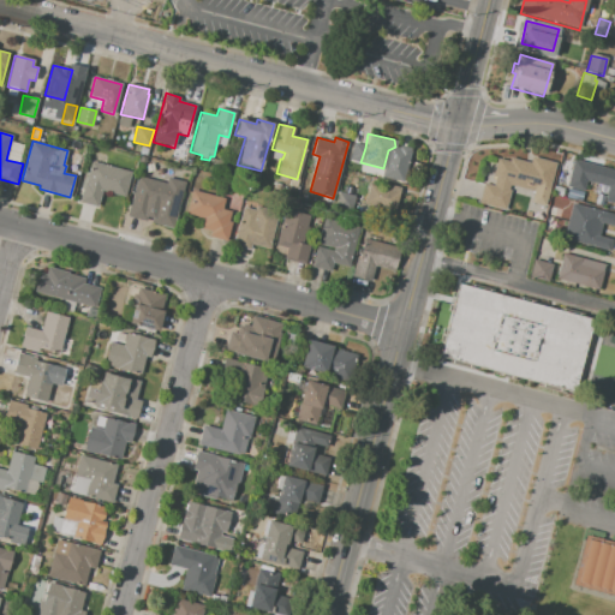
[(352,144),(365,148),(360,162),(348,159),(352,144)]
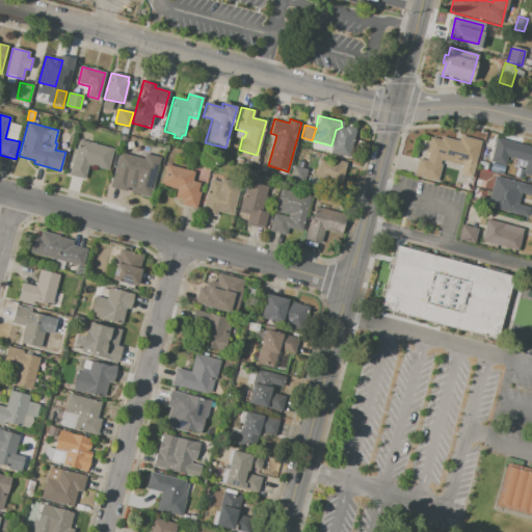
[(357,129),(349,157),(329,151),(331,145),(336,130),(342,127),(345,125),(357,129)]
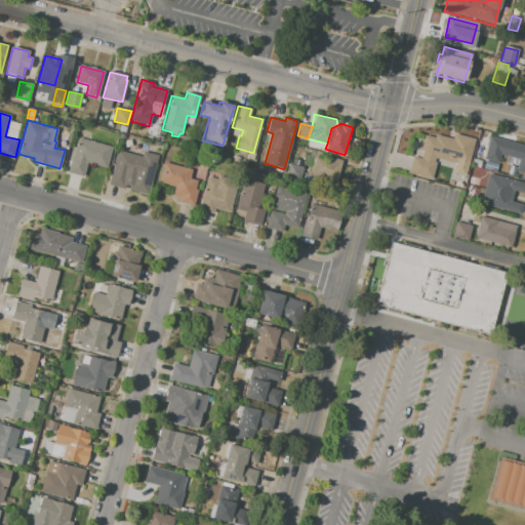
[(408,174),(413,157),(420,159),(427,136),(435,138),(436,134),(452,139),(454,134),(475,139),(468,168),(437,160),(432,180),(408,174)]
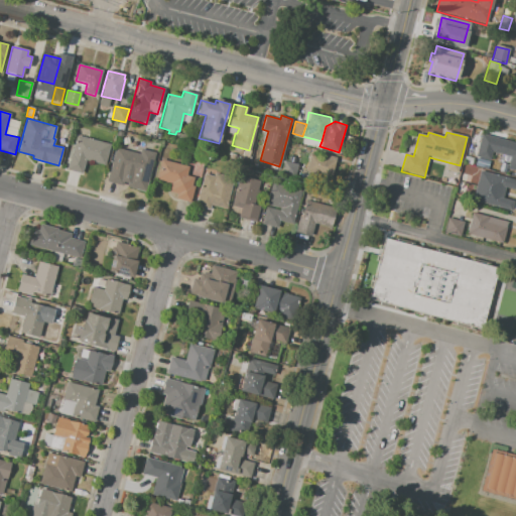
[(76,135),(110,144),(105,164),(86,159),(82,173),(67,169),(71,152),(72,152),(76,135)]
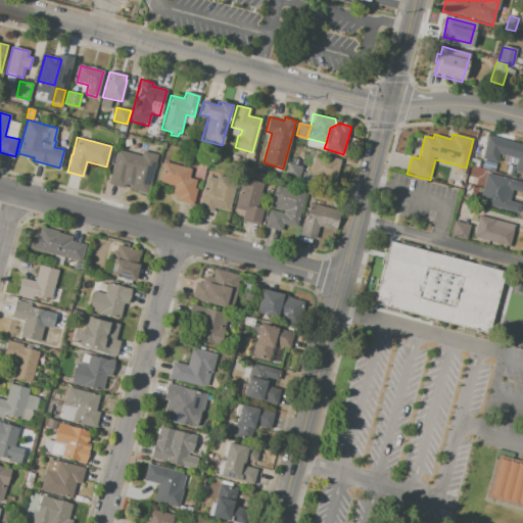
[(508,158),(500,155),(497,163),(482,159),(488,137),(512,144),(508,158)]
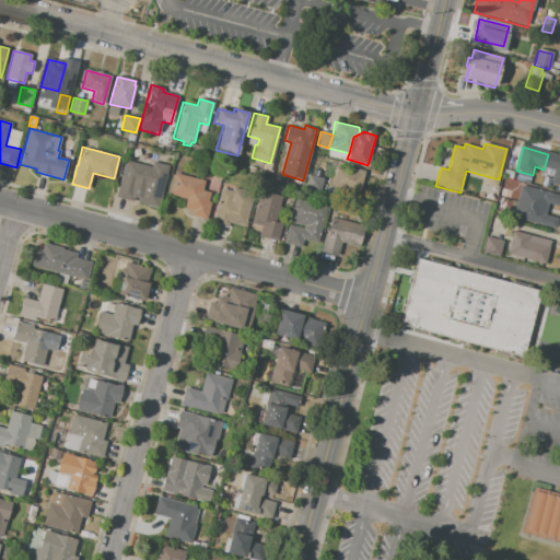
[(548,154),(559,156),(559,182),(552,181),(555,172),(544,170),(548,154)]
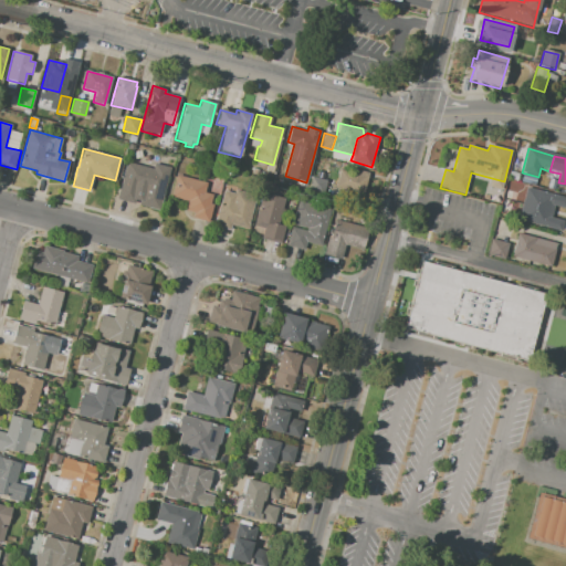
[(127,163),(152,168),(154,163),(170,167),(159,210),(117,199),(127,163)]
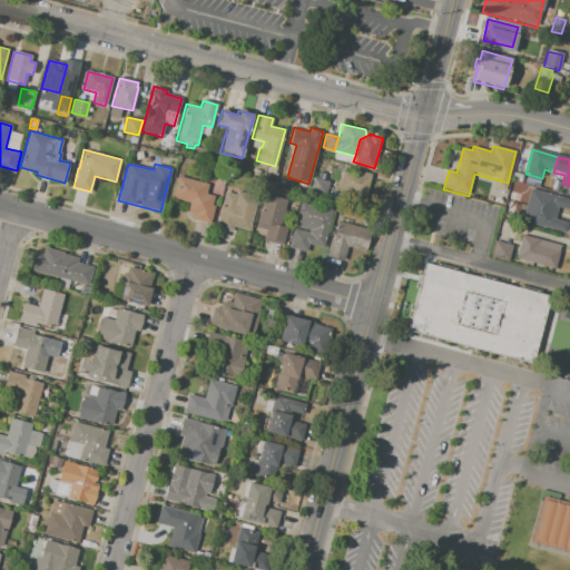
[(356,169),(372,174),(365,198),(351,195),(352,192),(338,188),(343,170),(355,174),(356,169)]
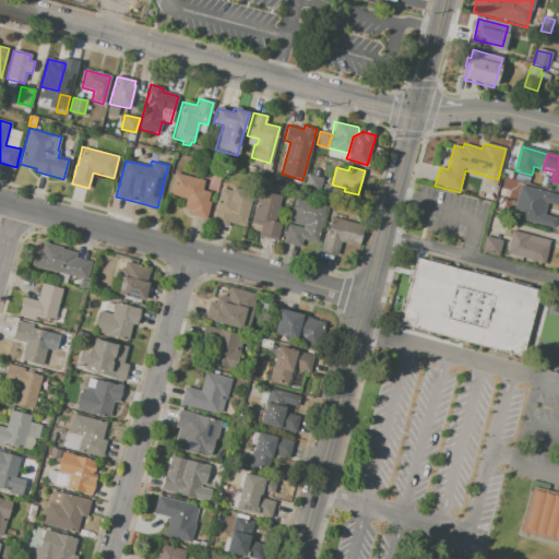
[(175,173),(203,180),(201,190),(210,192),(207,201),(211,202),(206,219),(190,215),(191,211),(182,207),(185,199),(168,194),(175,173)]
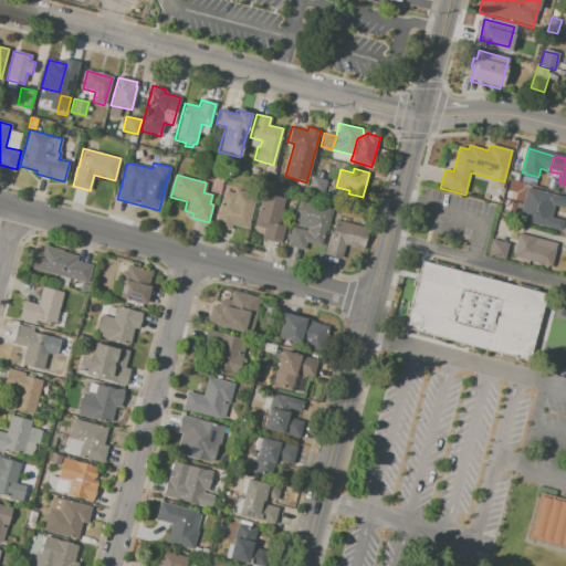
[(311,177),(327,181),(324,195),(307,190),(311,177)]
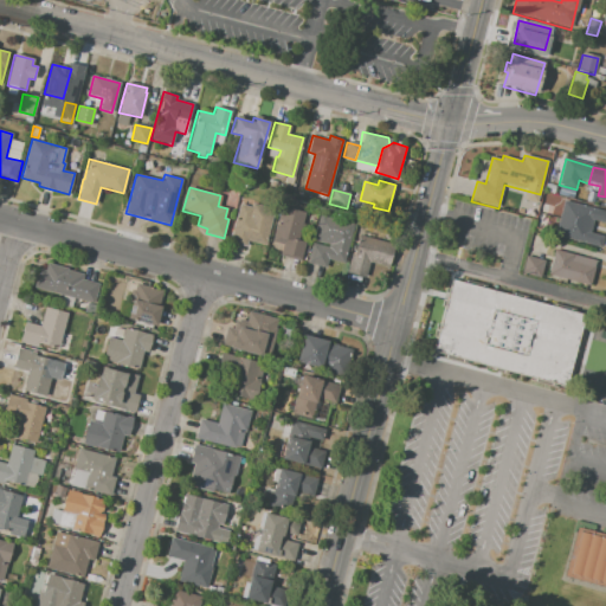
[(588,191),(595,193),(593,205),(585,204),(588,191)]
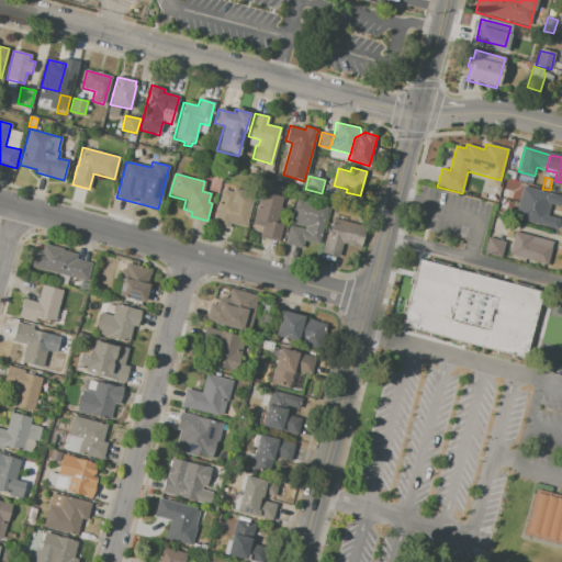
[(519,205),(523,188),(561,195),(561,209),(551,206),(550,211),(519,205)]
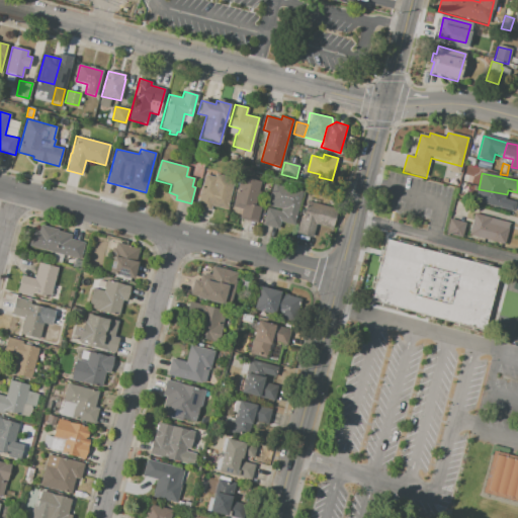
[(216,174),(234,178),(227,209),(213,206),(212,211),(196,207),(204,174),(214,176),(216,174)]
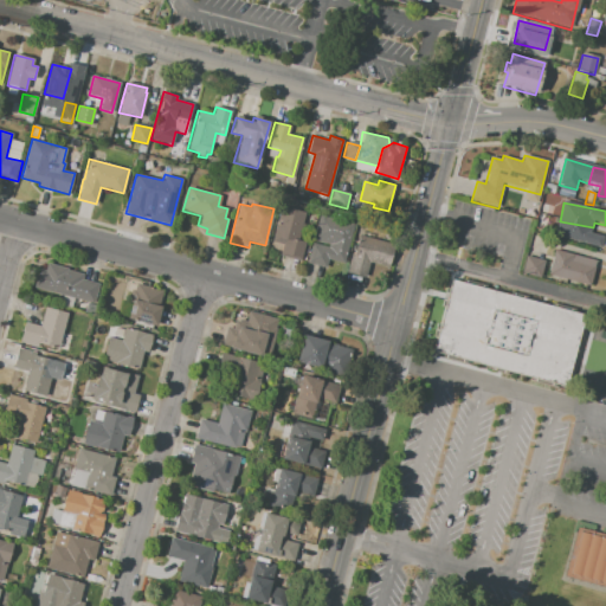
[(281,207),(305,213),(297,240),(305,243),(301,260),(281,256),(283,246),(271,243),(281,207)]
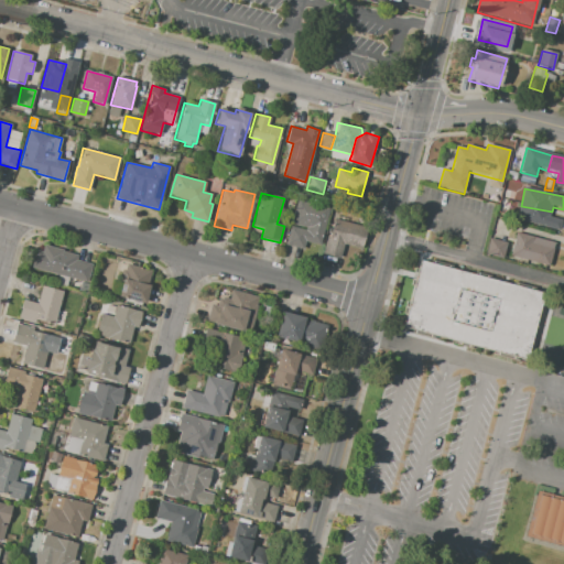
[(296,199),(329,208),(321,246),(305,241),(303,249),(284,245),(289,226),(305,230),(306,227),(291,223),(296,199)]
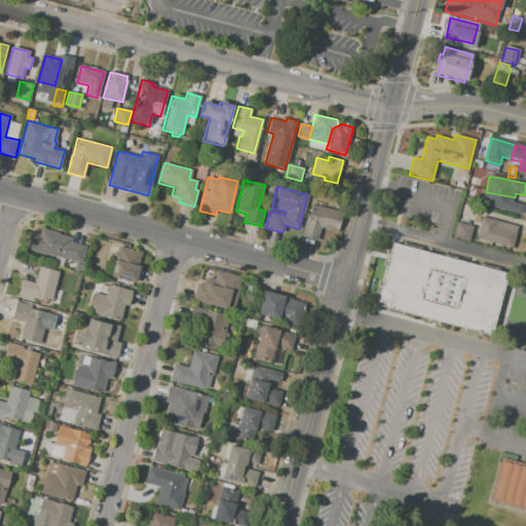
[(515,197),(514,202),(525,204),(525,210),(524,218),(482,208),(486,192),(515,197)]
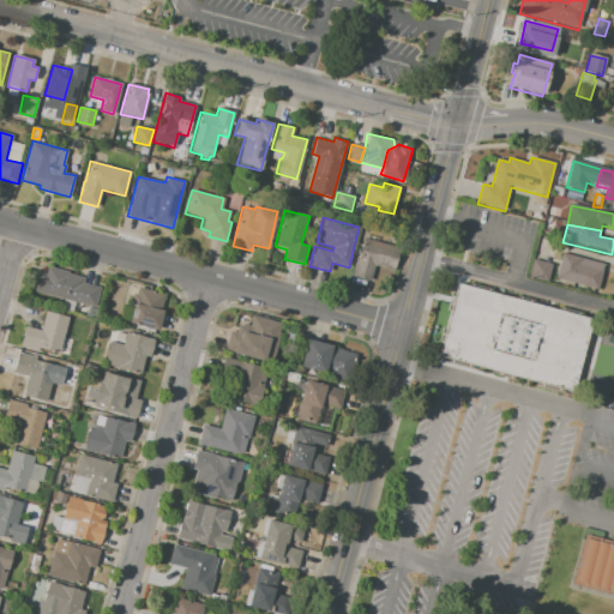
[(362,238),(398,247),(393,268),(374,263),(369,281),(351,276),(362,238)]
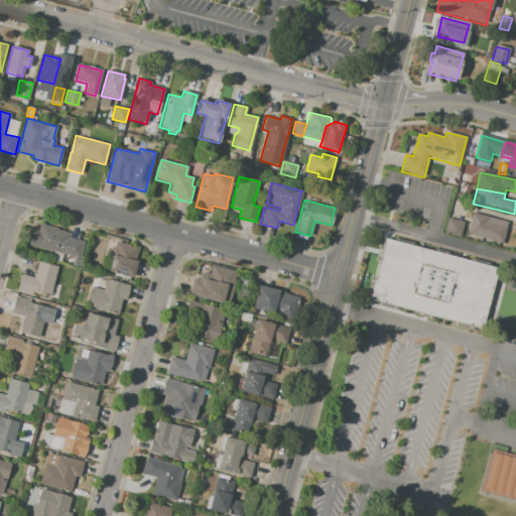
[(468,236),(474,214),(508,222),(503,245),(468,236)]
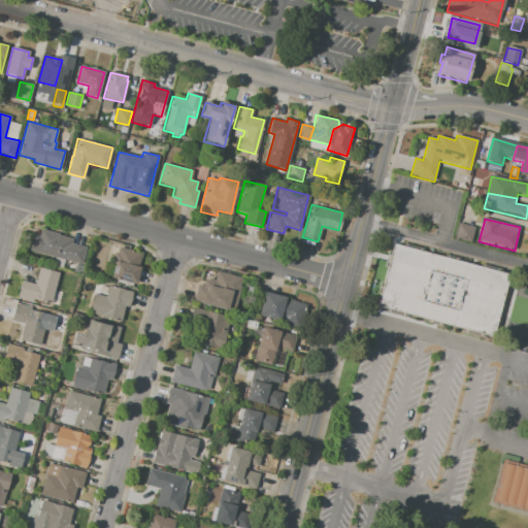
[(459,224),(474,229),(471,241),(455,236),(459,224)]
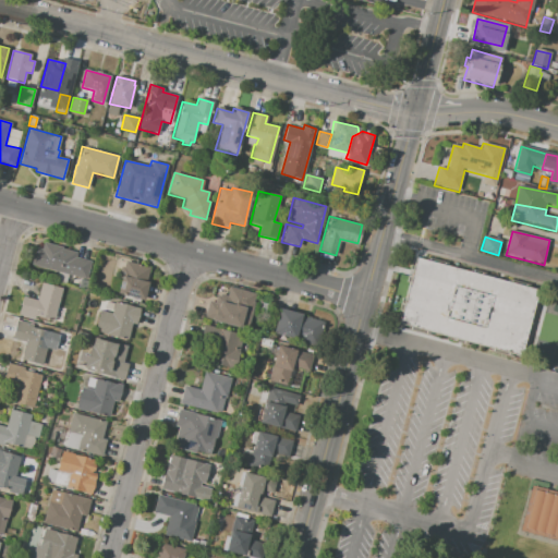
[(36,247),(41,250),(44,242),(63,247),(62,249),(77,252),(75,257),(91,261),(86,280),(31,266),(36,247)]
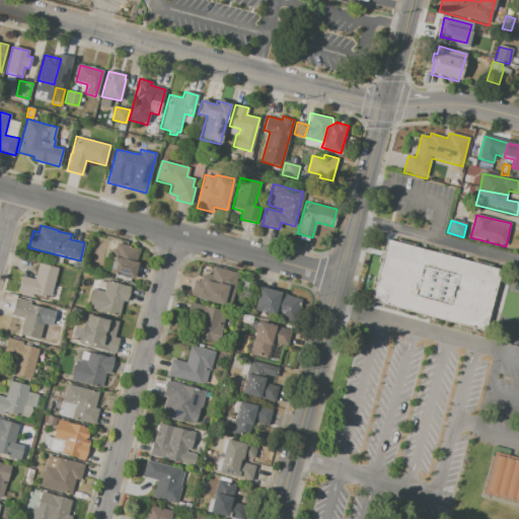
[(116,242),(140,248),(137,263),(139,263),(135,280),(108,274),(116,242)]
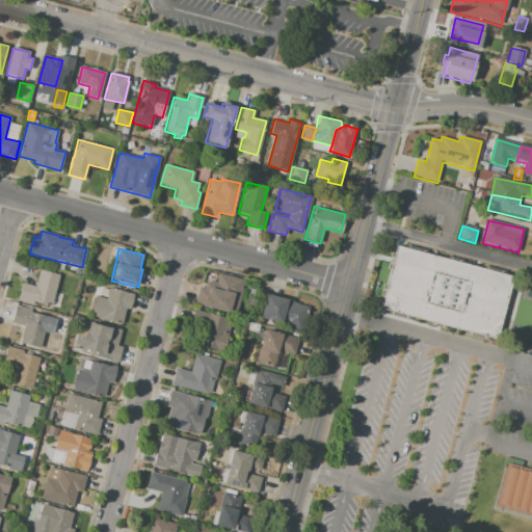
[(397,248),(513,280),(498,339),(381,307),(397,248)]
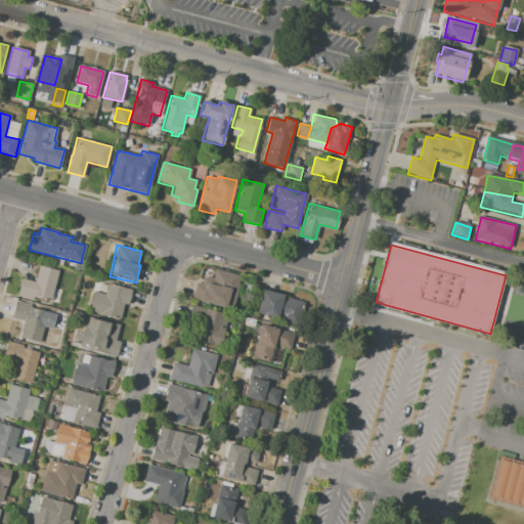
[(23,277),(35,281),(39,265),(59,271),(51,301),(34,297),(33,300),(17,296),(23,277)]
